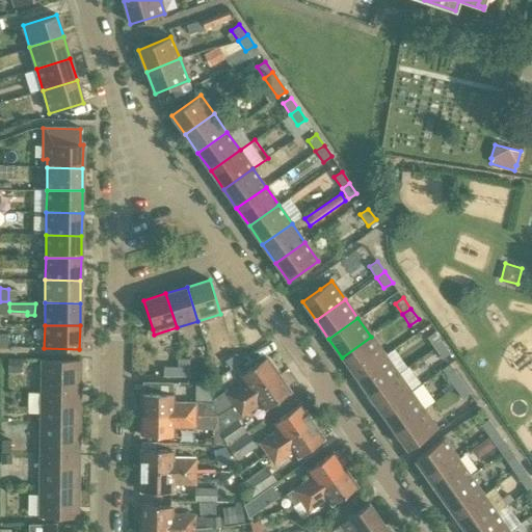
[(433,348),(442,342),(434,331),(426,338),(433,348)]
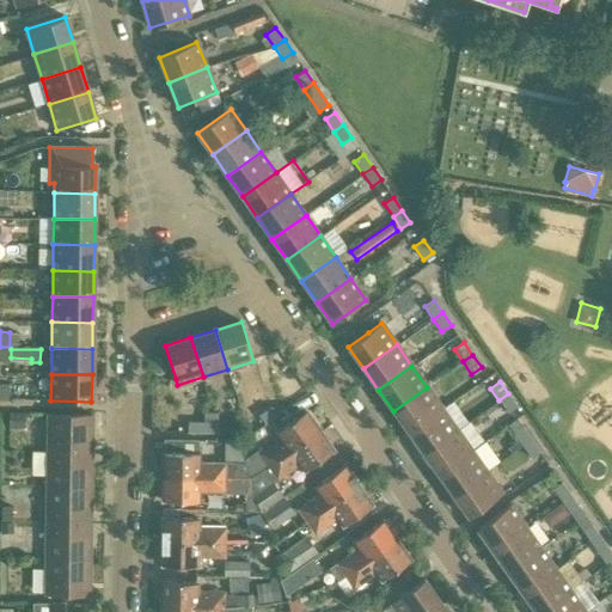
[(427,387),(393,411),(408,432),(441,409),(427,387)]
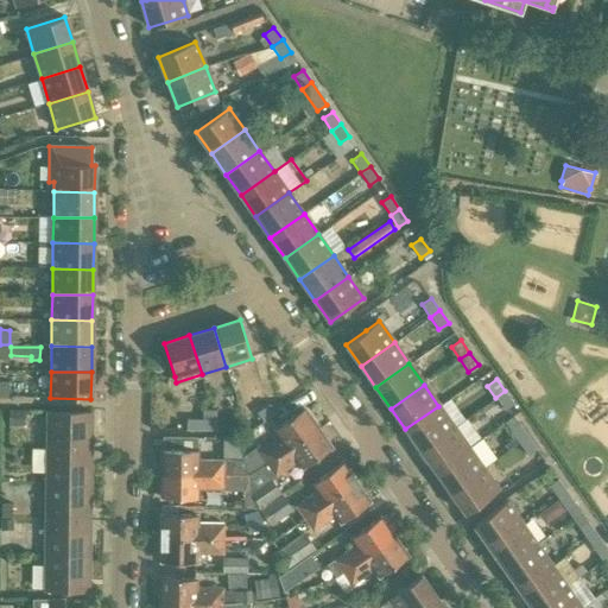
[(505,391),(495,398),(504,410),(514,403),(505,391)]
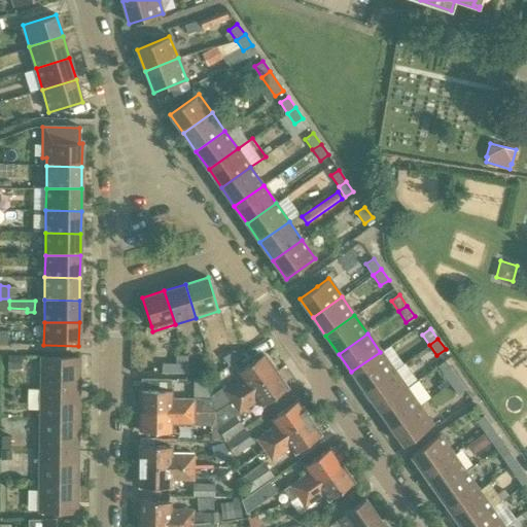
[(234,350),(222,357),(227,365),(232,362),(239,357),(234,350)]
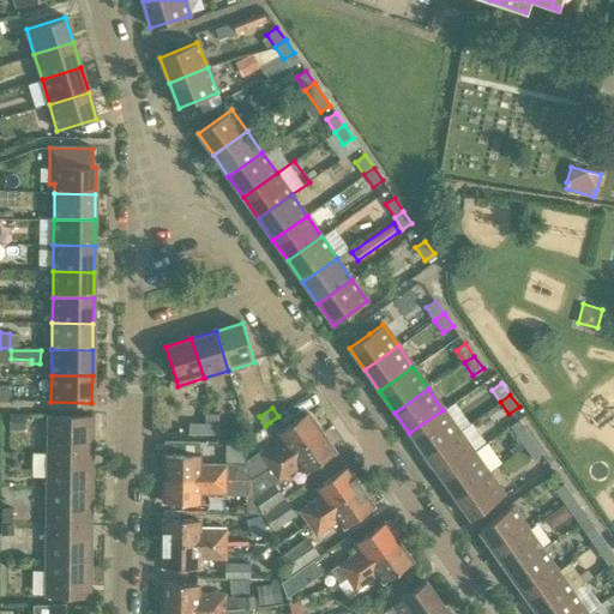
[(458,431),(443,410),(409,433),(425,455),(458,431)]
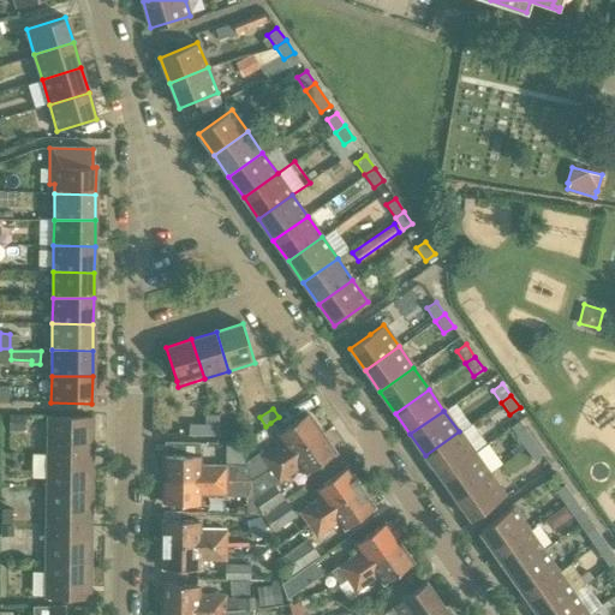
[(278,433),(284,442),(262,458),(257,452),(244,460),(252,481),(269,469),(320,433),(306,413),(278,433)]
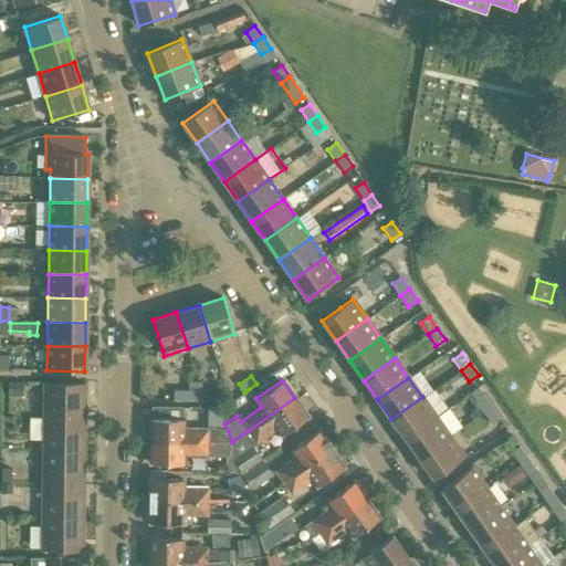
[(22,396),(22,381),(9,381),(9,396),(22,396)]
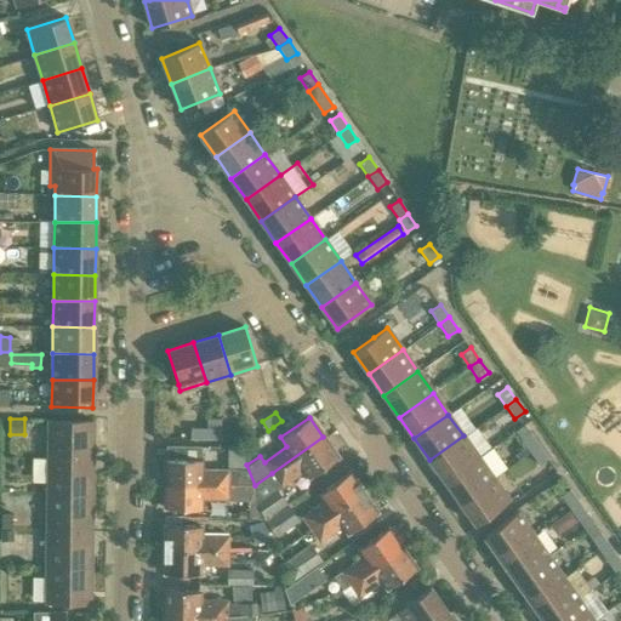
[(206,428),(205,440),(217,440),(221,440),(221,428),(221,420),(206,419),(206,428)]
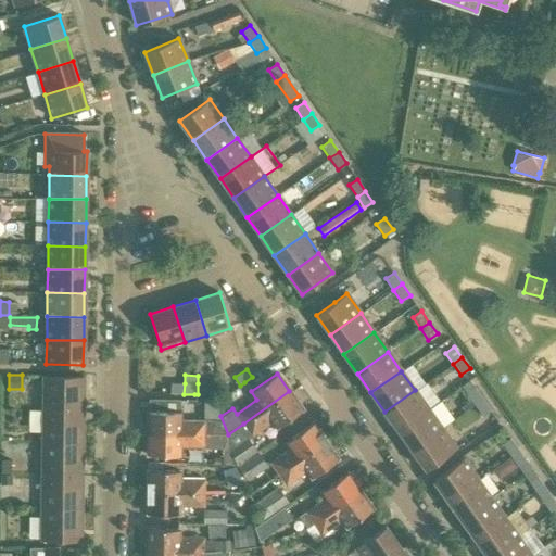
[(42,409),(83,411),(83,377),(43,376),(42,409)]
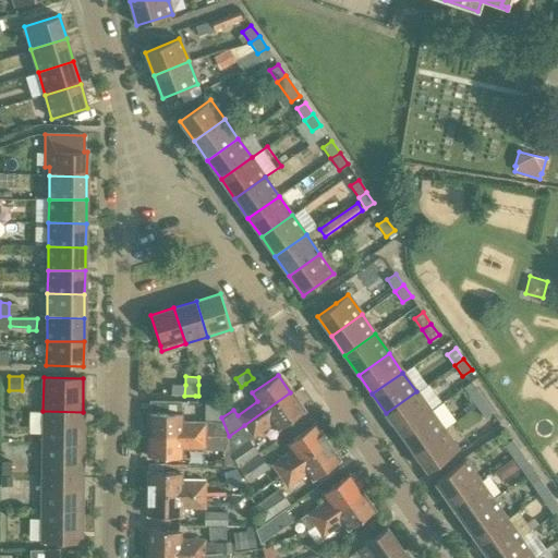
[(171,385),(171,396),(184,396),(185,385),(171,385)]
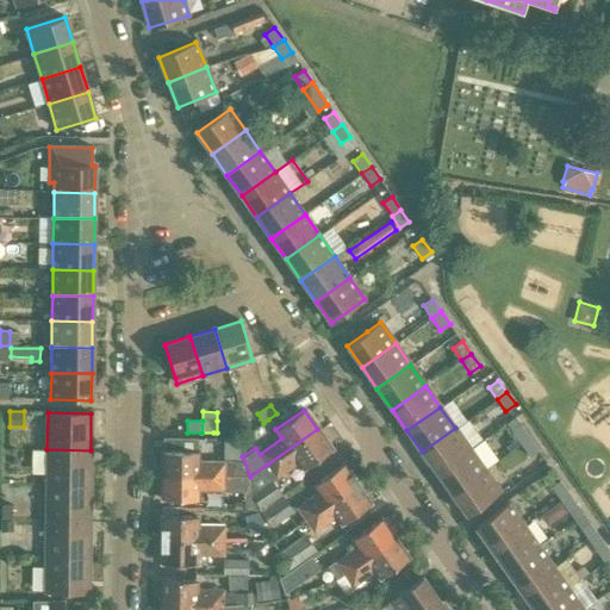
[(521,444),(530,439),(522,425),(511,433),(521,444)]
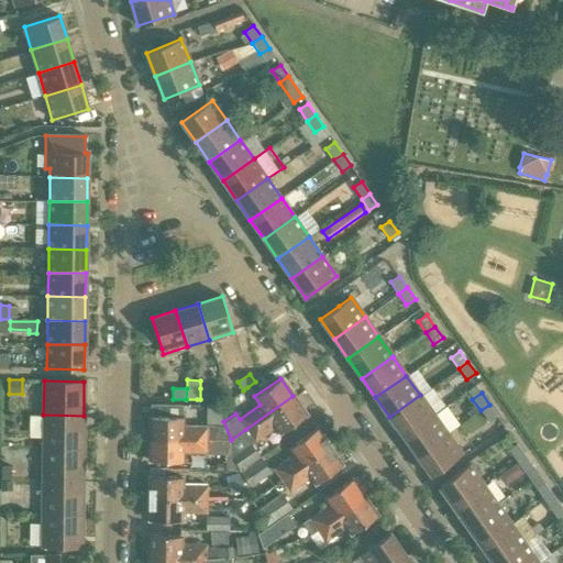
[(433,415),(420,395),(389,417),(404,437),(433,415)]
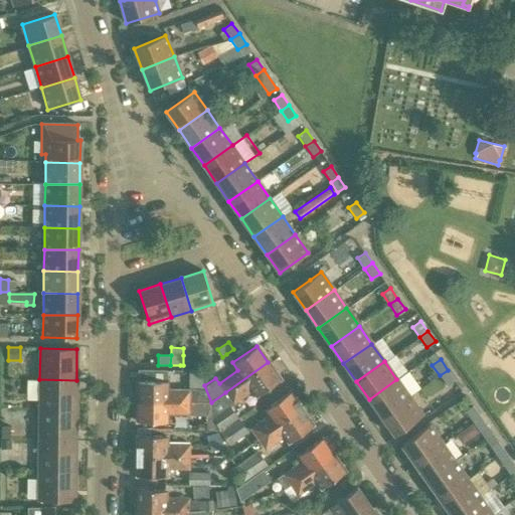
[(211,402),(209,402),(210,415),(210,419),(229,406),(233,403),(233,402),(251,390),(255,396),(280,379),(268,362),(225,392),(211,402)]
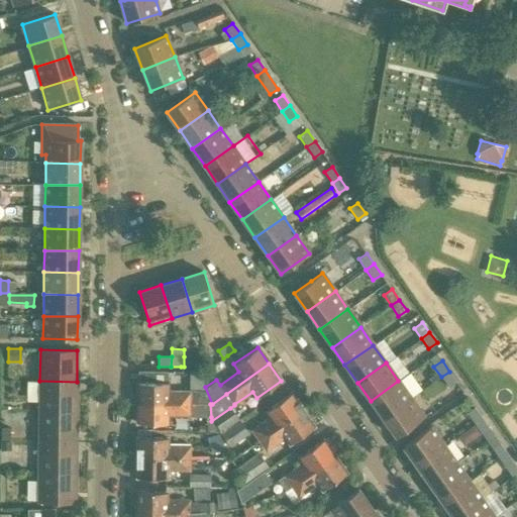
[(137,384),(137,404),(191,404),(210,404),(206,391),(203,392),(168,391),(168,384),(167,384),(168,373),(153,372),(153,384),(137,384)]
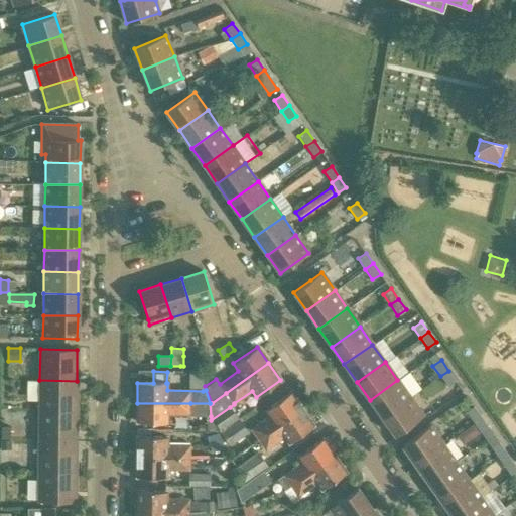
[(448,371),(440,376),(447,386),(456,381),(448,371)]
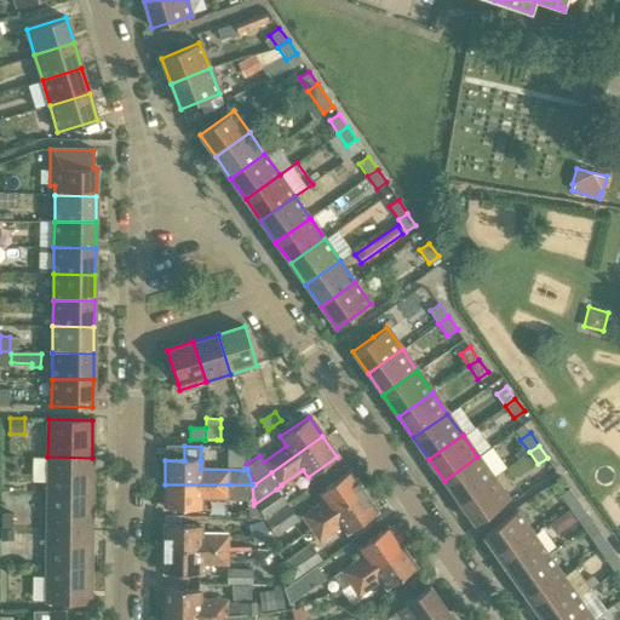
[(47,457),(47,493),(91,494),(92,458),(47,457)]
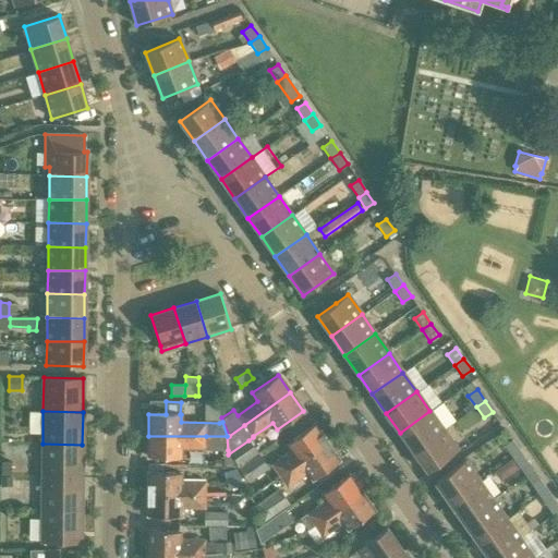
[(429,411),(400,433),(413,451),(444,431),(429,411)]
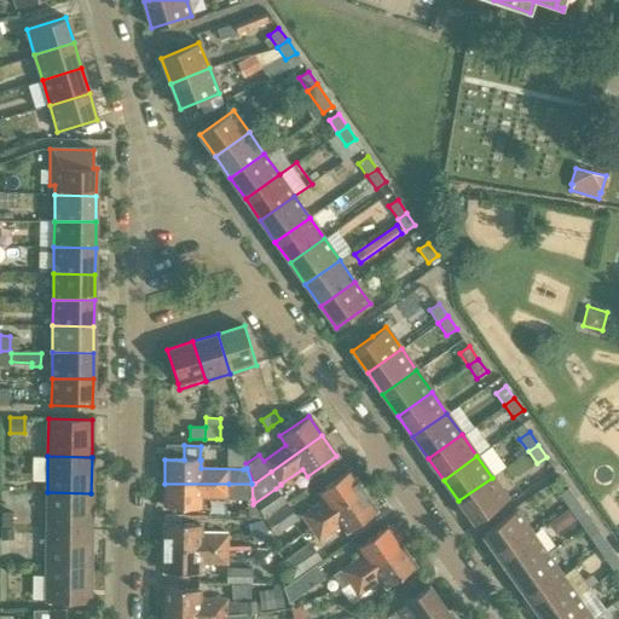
[(318,491),(324,499),(302,515),(311,527),(362,491),(347,472),(318,491)]
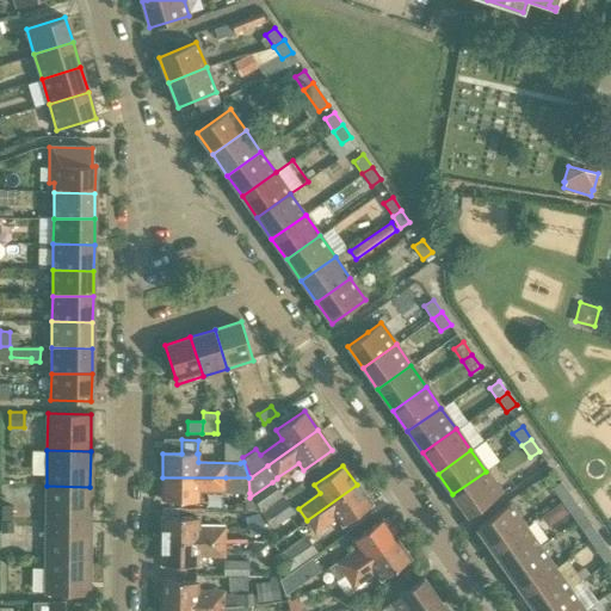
[(486,471),(452,494),(468,517),(501,493),(486,471)]
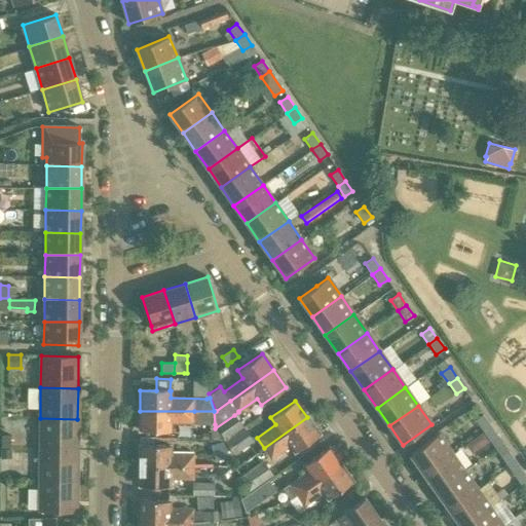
[(140,411),(140,430),(171,431),(171,423),(193,423),(215,424),(214,411),(194,411),(140,411)]
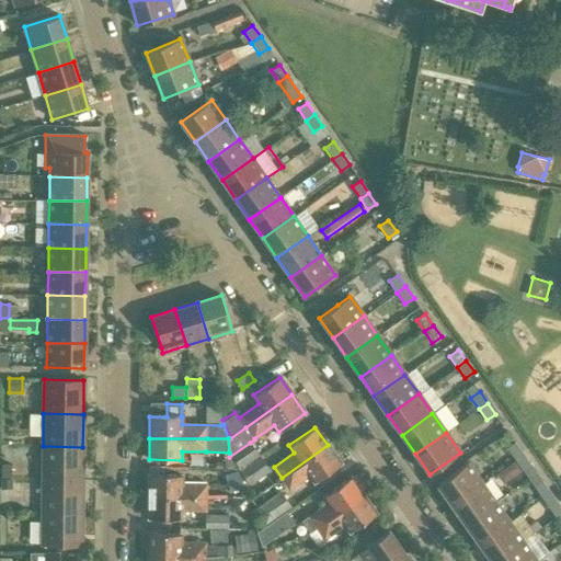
[(514,459),(523,453),(515,442),(506,448),(514,459)]
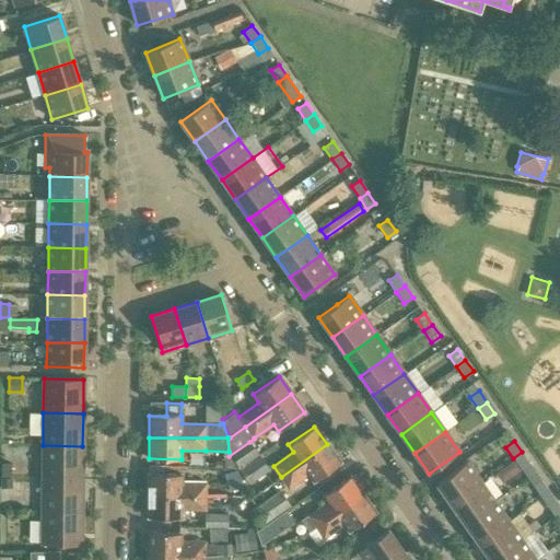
[(249,442),(229,456),(237,470),(259,456),(249,442)]
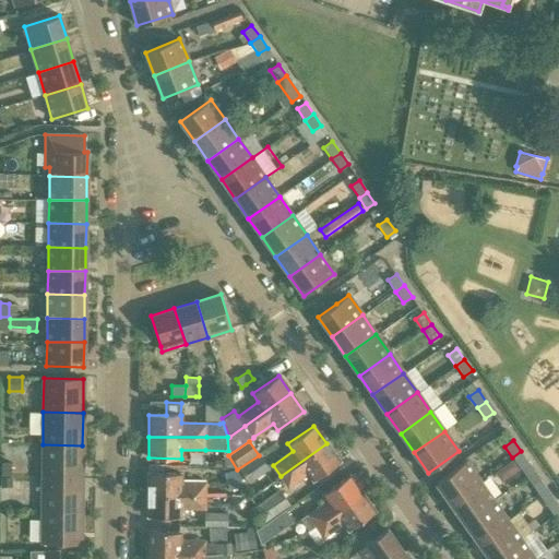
[(339,462),(326,443),(281,476),(288,487),(308,473),(313,479),(339,462)]
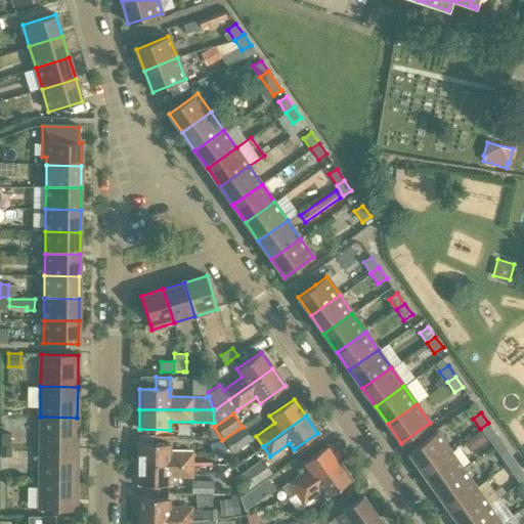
[(77,418),(40,417),(39,447),(77,448),(77,418)]
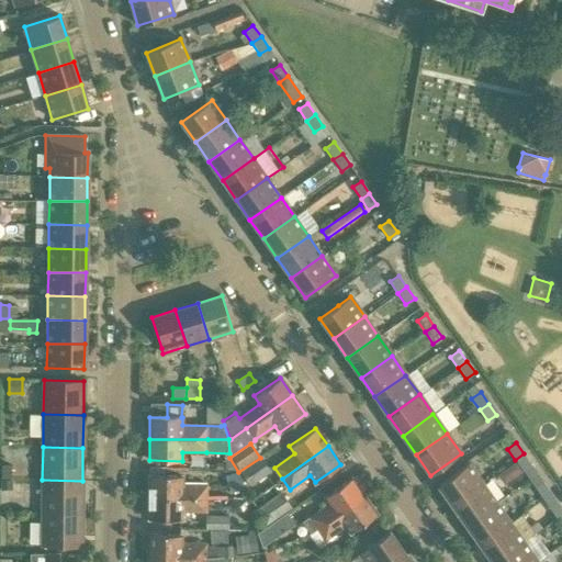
[(531,465),(524,453),(515,460),(523,471),(531,465)]
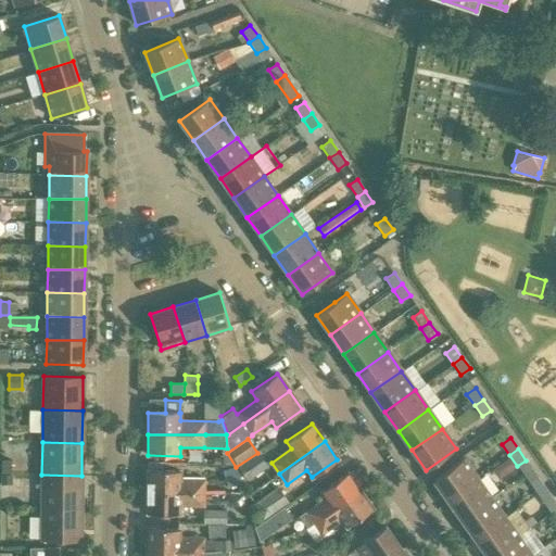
[(257,453),(236,467),(245,481),(267,467),(257,453)]
